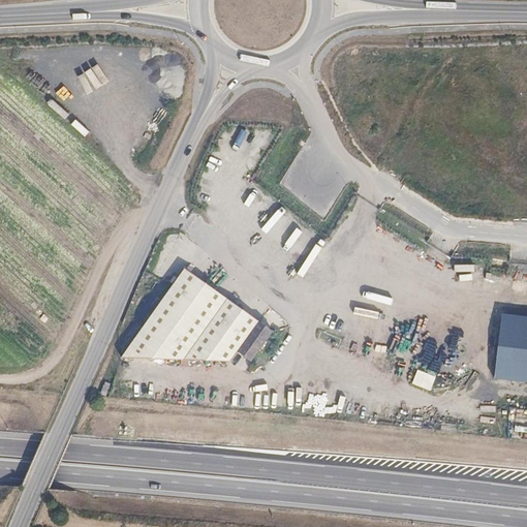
[(443,223),(448,214),(444,212),(438,220),(443,223)]
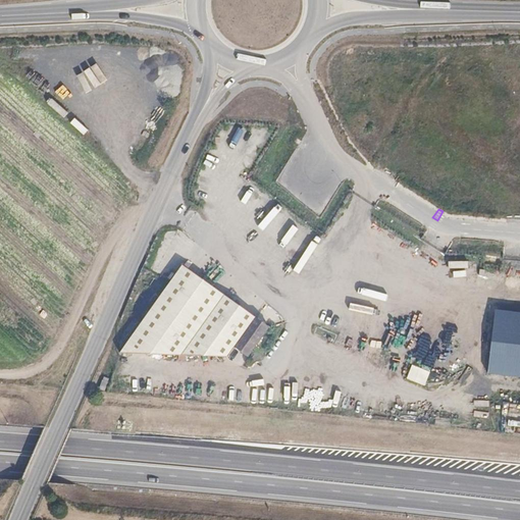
[(494,255),(498,250),(491,247),(488,252),(494,255)]
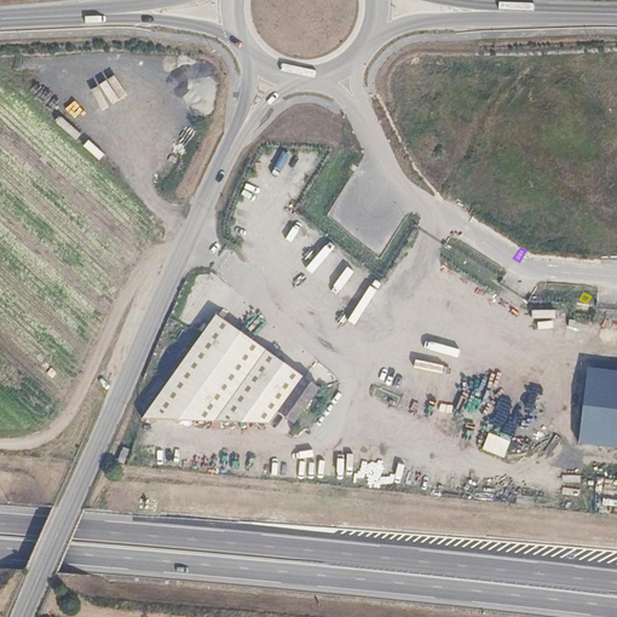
[(229,315),(243,321),(249,305),(235,300),(229,315)]
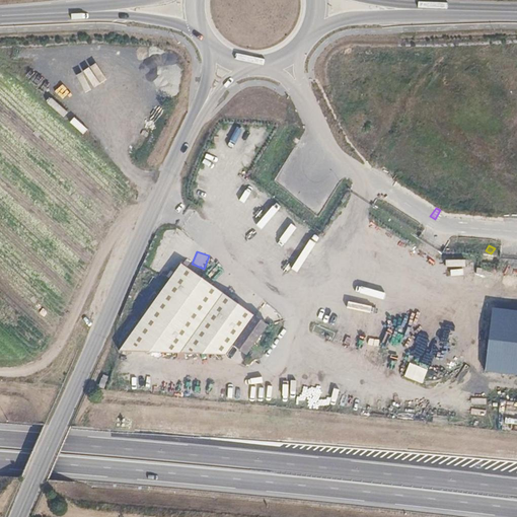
[(178,351),(221,292),(179,263),(121,347),(178,351)]
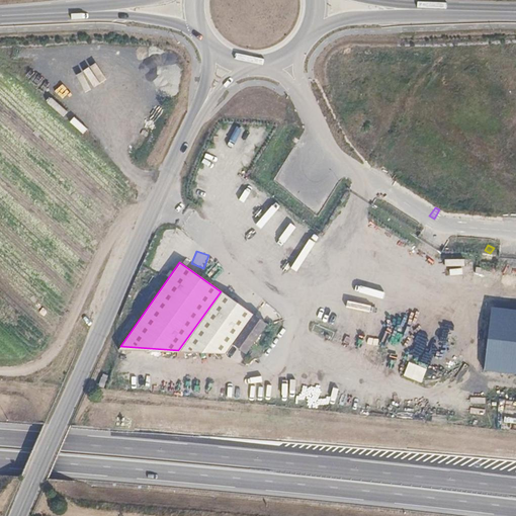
[(244,352),(265,323),(221,291),(178,350),(225,353),(232,344),(244,352)]
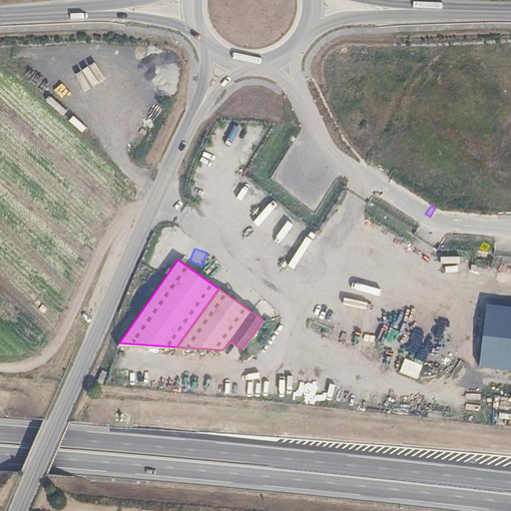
[(510,303),(483,301),(476,362),(510,366),(510,303)]
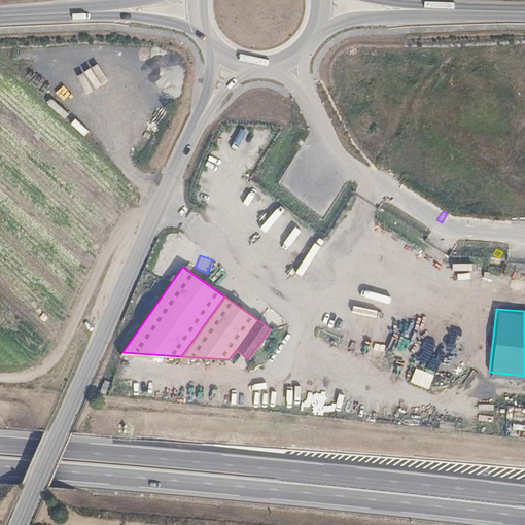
[(406,379),(425,387),(431,373),(412,365),(406,379)]
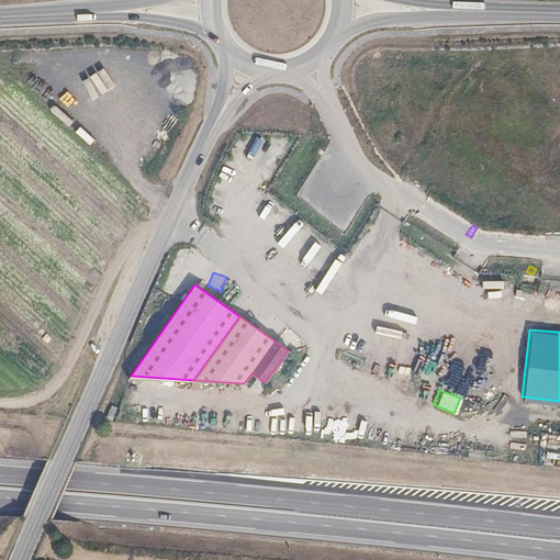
[(107,403),(102,415),(109,417),(113,404),(107,403)]
